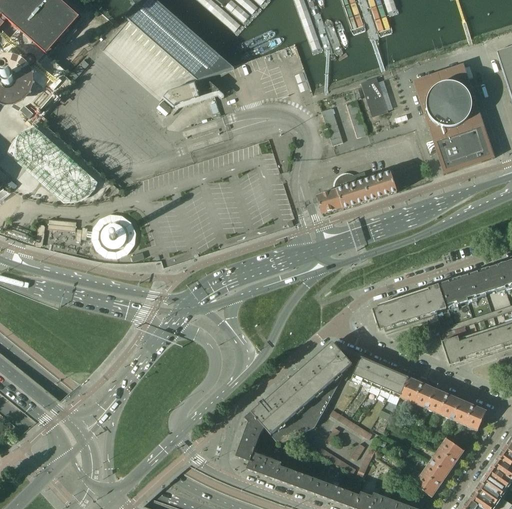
[(6,0),(0,6),(0,14),(1,13),(13,23),(19,17),(39,36),(34,41),(34,40),(32,42),(46,53),(47,52),(78,17),(79,16),(78,14),(77,15),(60,0),(6,0)]
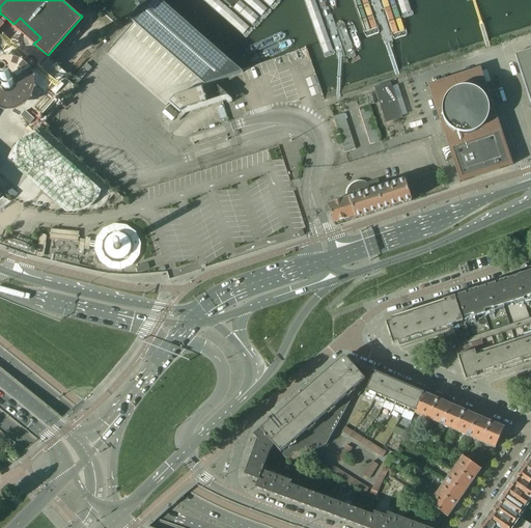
[(242,70),(162,0),(138,0),(137,1),(140,4),(129,17),(204,83),(242,70)]
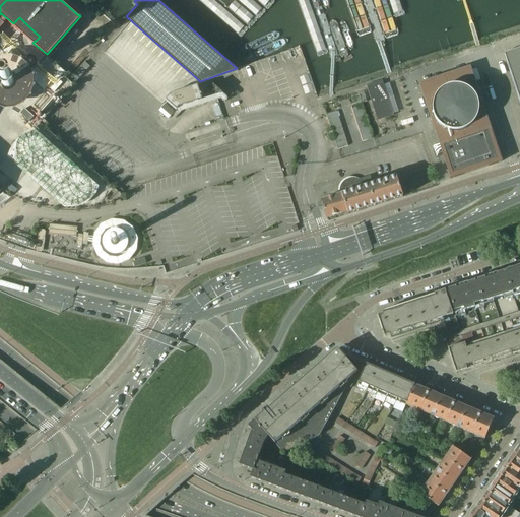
[(3,40),(3,50),(0,49),(0,57),(16,57),(16,39),(3,40)]
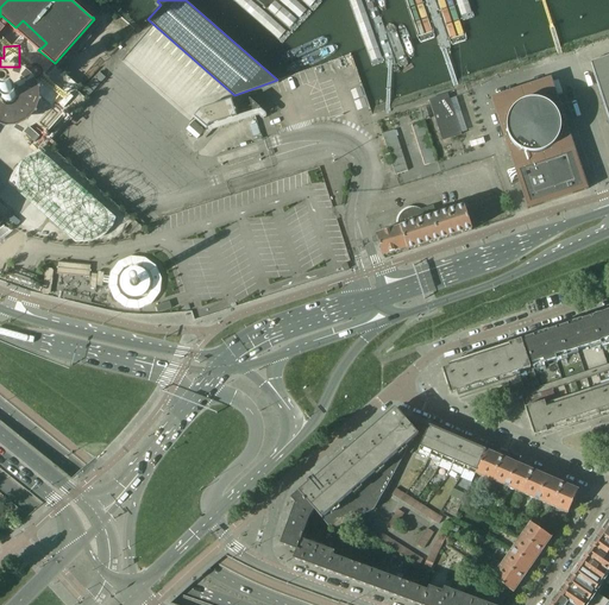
[(608,52),(590,60),(595,71),(594,71),(608,119),(608,52)]
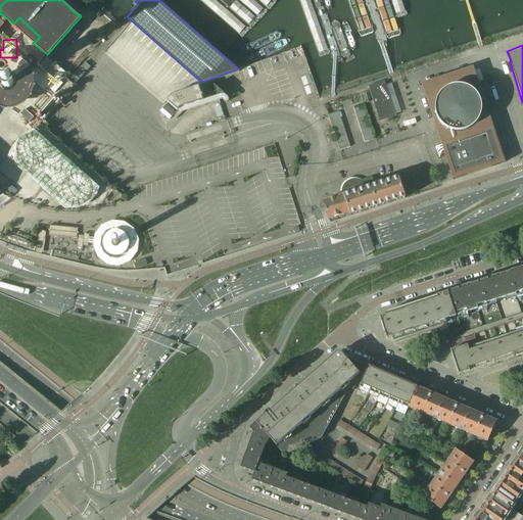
[(492,122),(472,56),(402,77),(402,79),(413,113),(434,106),(437,115),(450,111),(458,134),(492,122)]
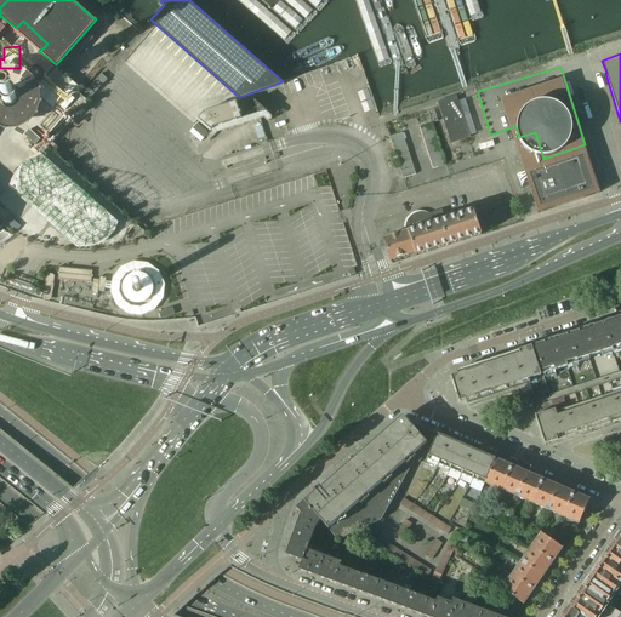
[(437,98),(450,141),(469,135),(455,92),(437,98)]
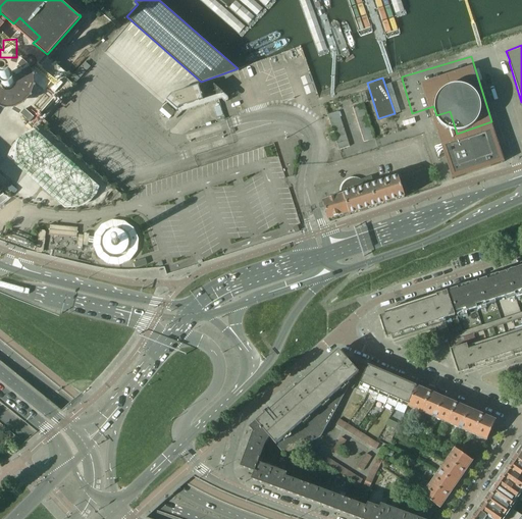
[(222,91),(213,82),(216,94),(221,93),(222,91)]
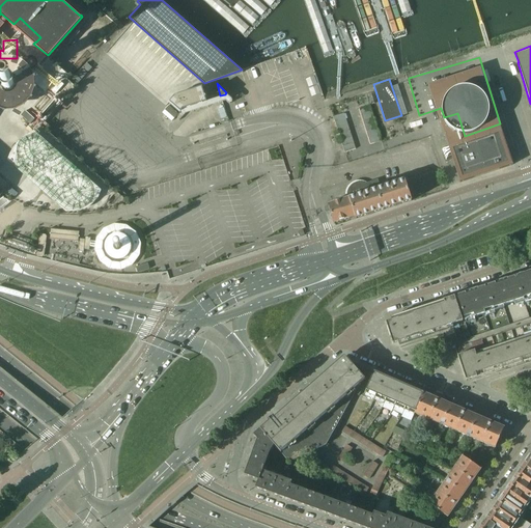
[(174,93),(168,101),(179,110),(182,108),(197,103),(199,103),(203,101),(205,100),(206,100),(201,84),(174,93)]
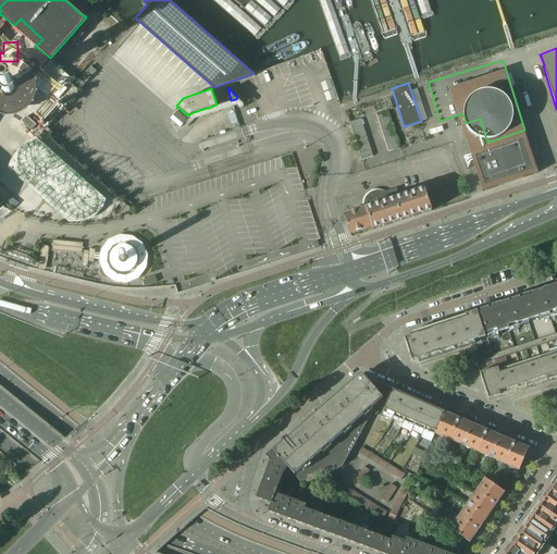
[(390,114),(387,108),(376,111),(378,118),(390,114)]
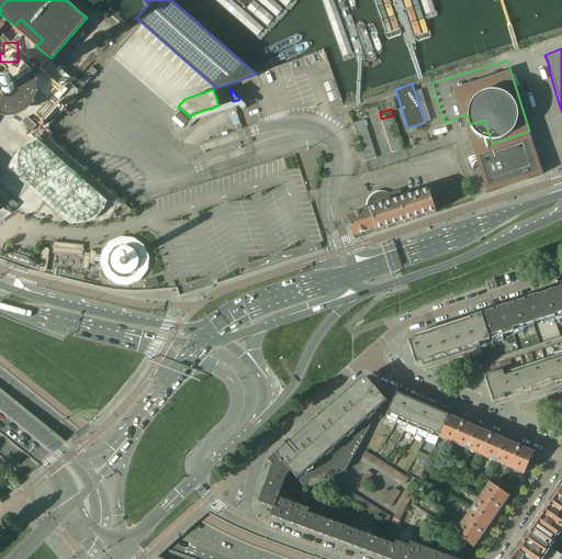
[(395,121),(393,115),(381,119),(383,125),(395,121)]
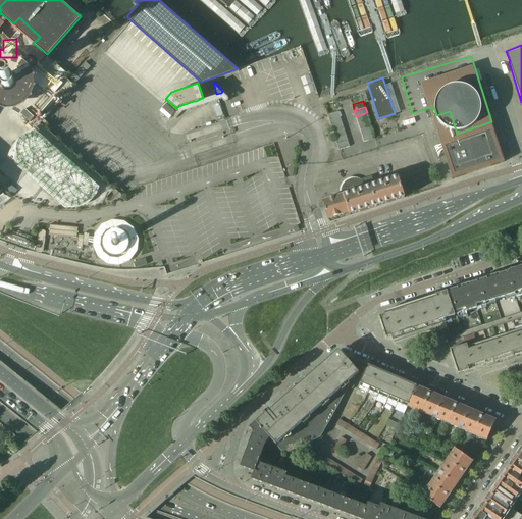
[(340,115),(337,109),(327,112),(329,118),(340,115)]
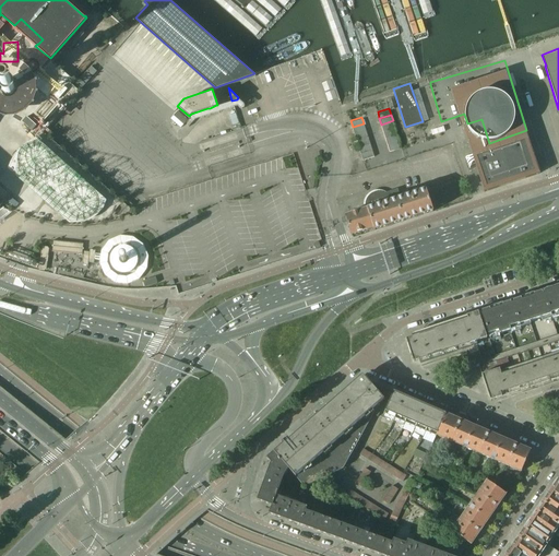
[(395,127),(393,120),(381,125),(383,130),(395,127)]
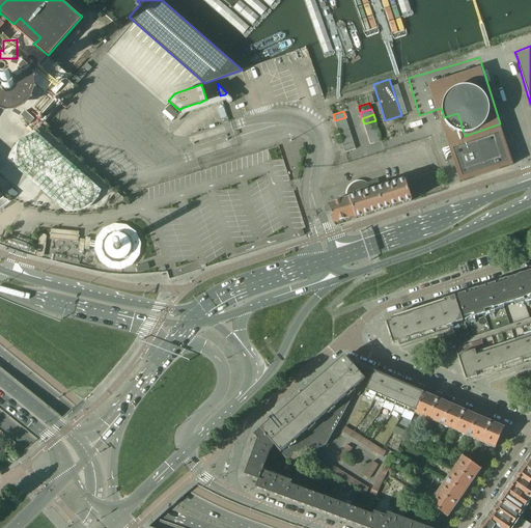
[(347,122),(345,117),(335,120),(337,127),(347,122)]
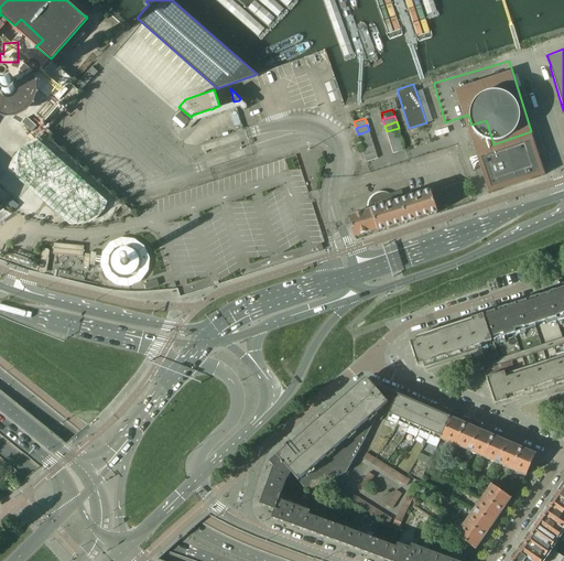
[(400,135),(399,128),(387,131),(389,138),(400,135)]
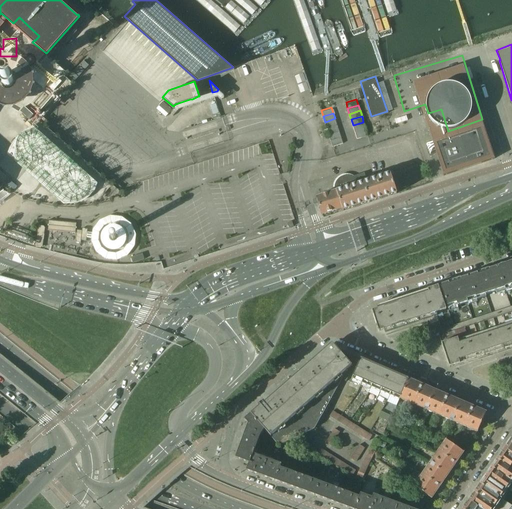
[(337,124),(335,118),(325,122),(326,127),(337,124)]
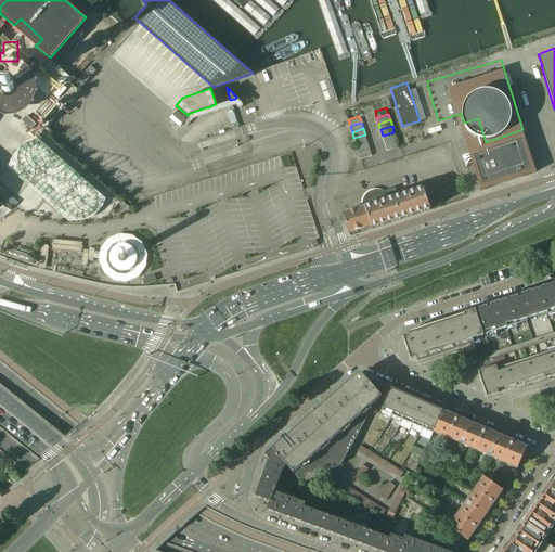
[(396,139),(394,132),(383,136),(385,142),(396,139)]
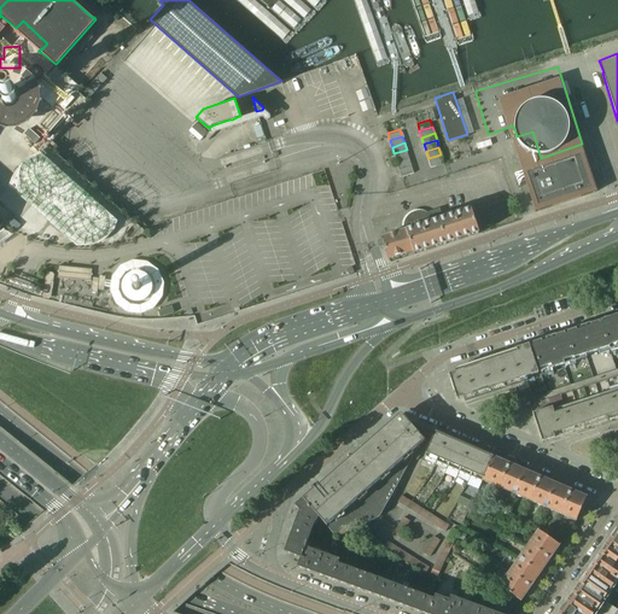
[(579,147),(524,167),(537,208),(594,189),(579,147)]
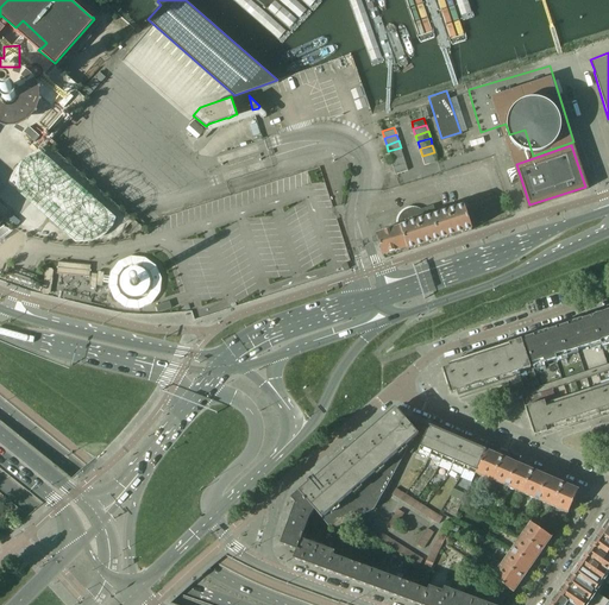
[(403,155),(401,147),(388,151),(390,158),(403,155)]
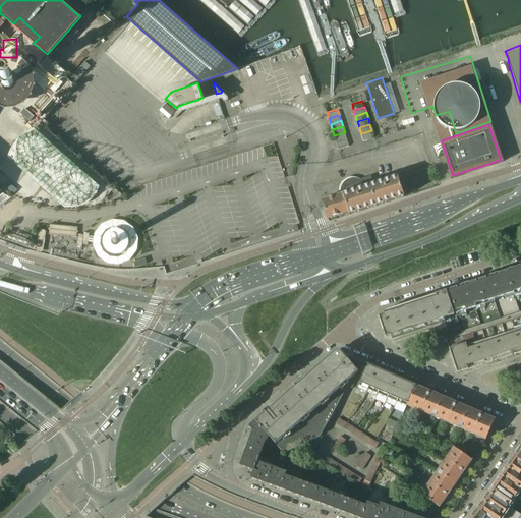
[(373,135),(371,130),(361,133),(363,139),(370,136),(373,135)]
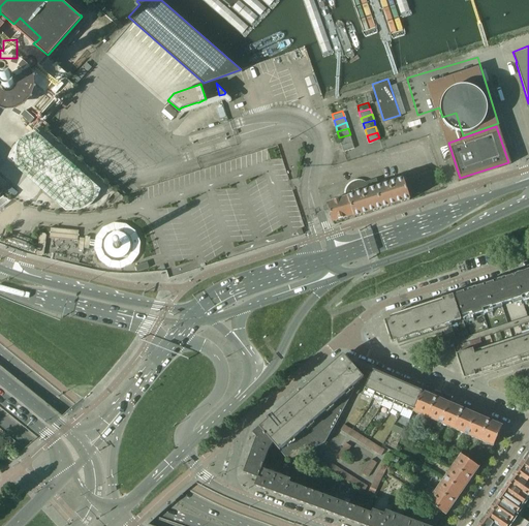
[(351,140),(350,134),(339,137),(341,144),(351,140)]
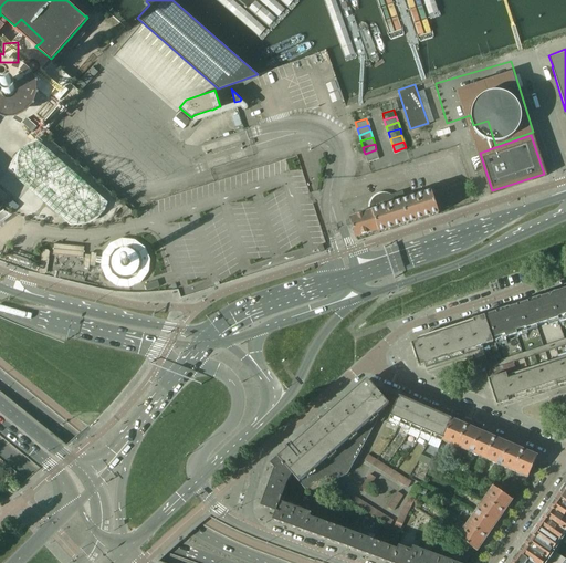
[(378,156),(376,149),(365,154),(367,159),(378,156)]
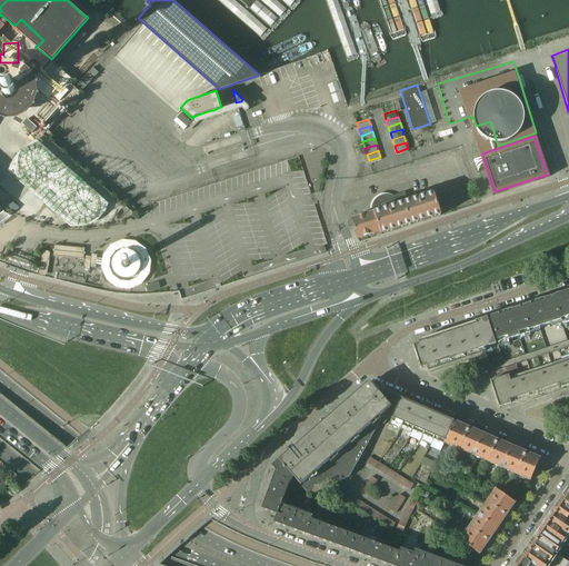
[(372,210),(373,209),(407,198),(405,189),(390,194),(389,192),(388,192),(387,192),(385,192),(383,192),(382,192),(381,192),(380,192),(378,194),(377,195),(375,197),(373,199),(372,200),(371,202),(371,206),(371,208),(372,210)]
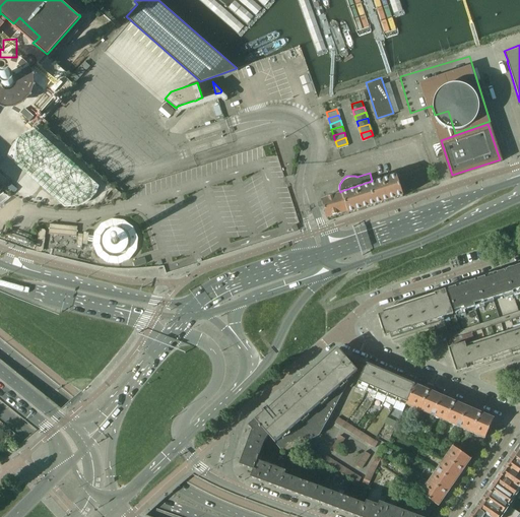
[(396,174),(376,180),(383,200),(402,194),(396,174)]
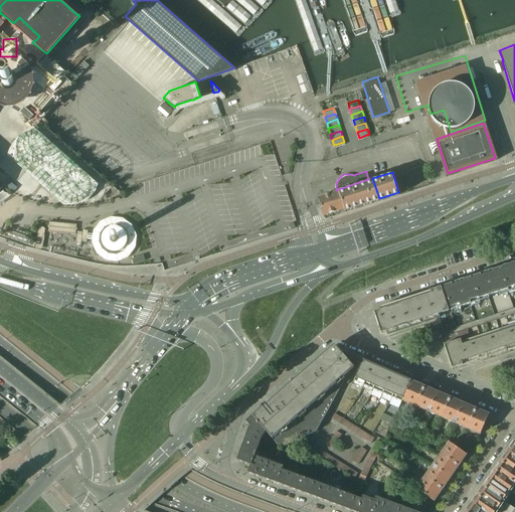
[(379,198),(372,178),(368,179),(338,189),(344,207),(344,208),(344,209),(379,198)]
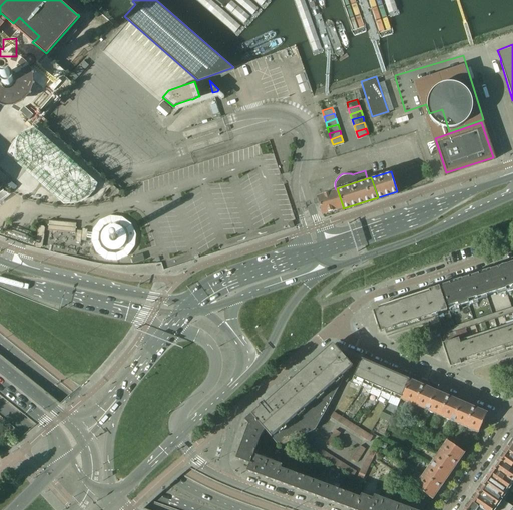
[(337,188),(336,189),(316,195),(319,201),(322,213),(343,207),(343,206),(337,188)]
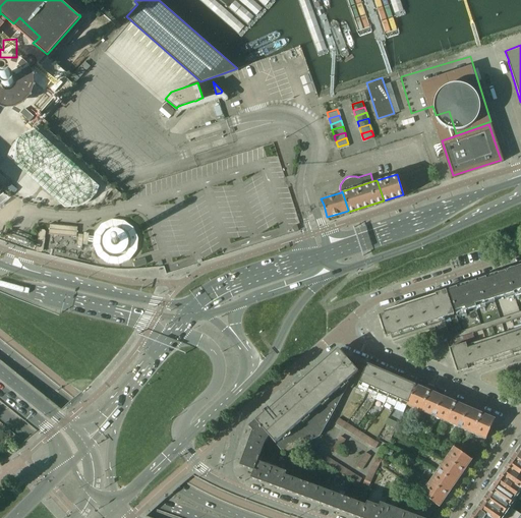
[(75,231),(76,221),(49,220),(48,230),(75,231)]
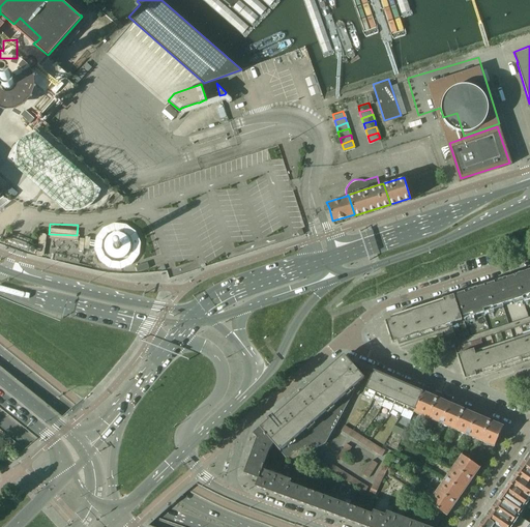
[(39,249),(43,233),(41,231),(37,229),(32,250),(36,251),(39,249)]
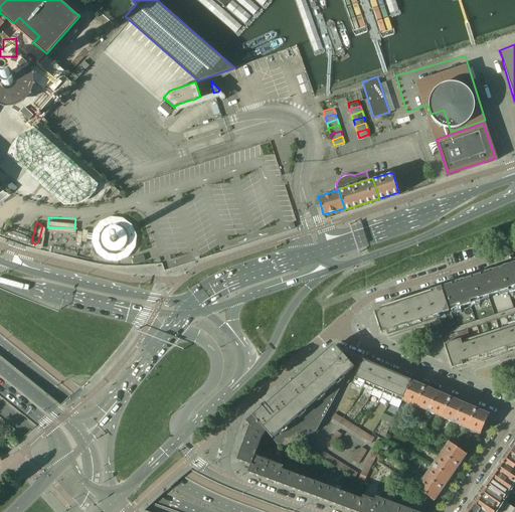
[(86,237),(87,225),(81,224),(81,227),(76,226),(74,238),(79,239),(80,236),(86,237)]
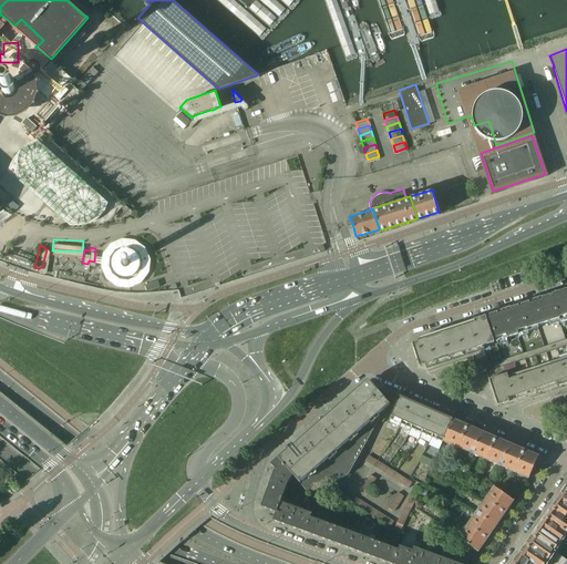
[(566,286),(552,291),(559,316),(560,319),(566,316),(566,286)]
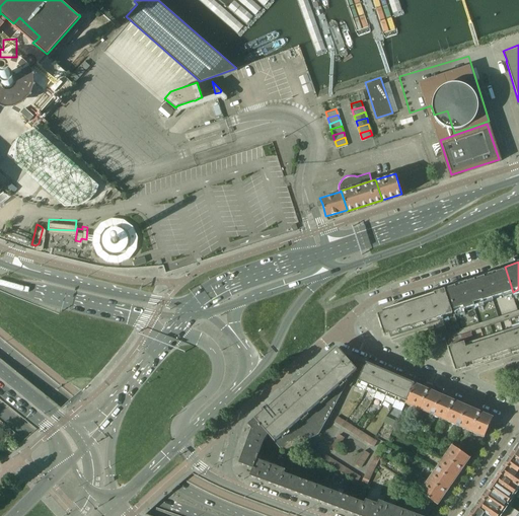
[(505,267),(486,274),(476,277),(484,299),(512,289),(505,267)]
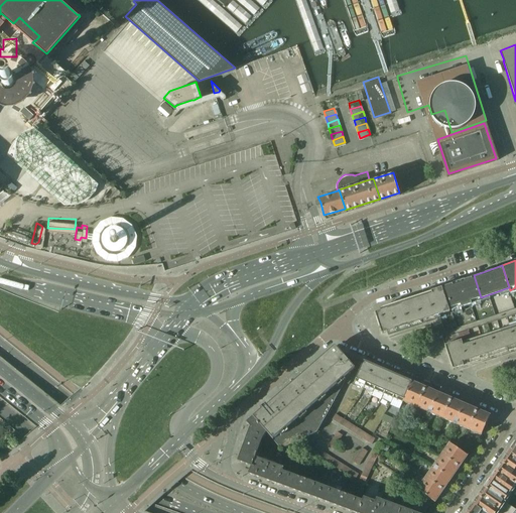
[(474,275),(463,278),(442,285),(443,285),(450,309),(481,299),(481,297),(474,275)]
